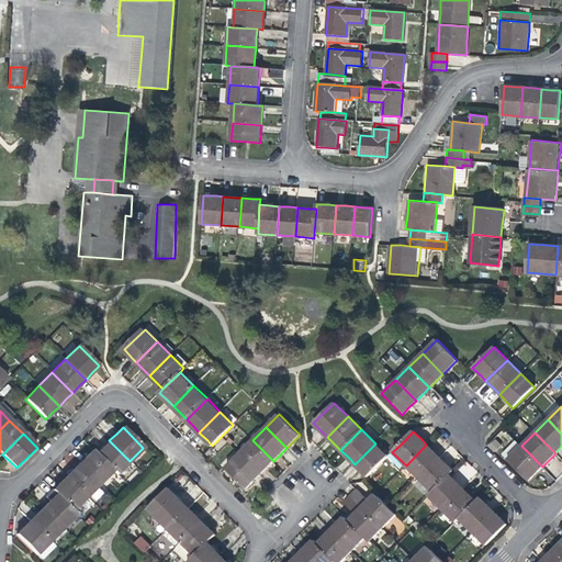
[(130,461),(109,440),(103,446),(96,453),(112,471),(116,475),(130,461)]
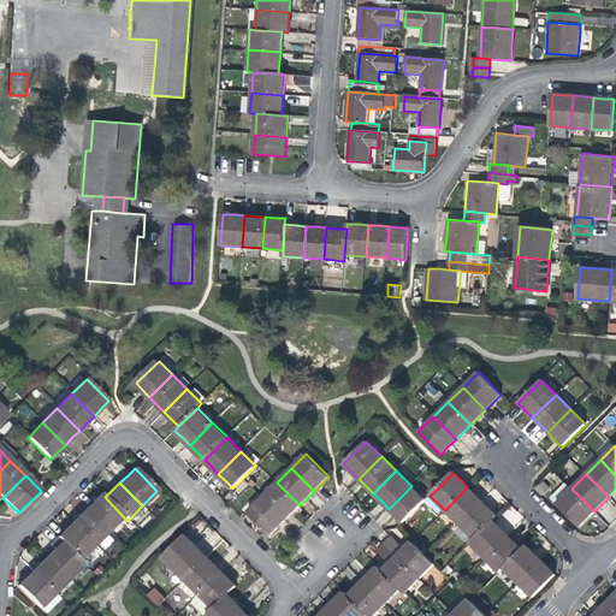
[(300,505),(277,483),(262,497),(285,520),(294,511),(300,505)]
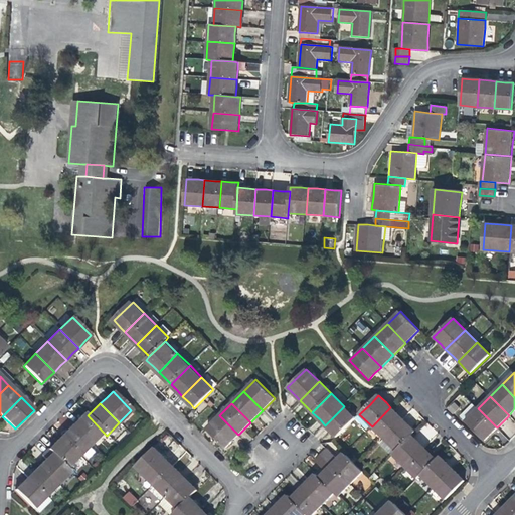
[(355,418),(344,406),(325,425),(331,432),(337,437),(355,418)]
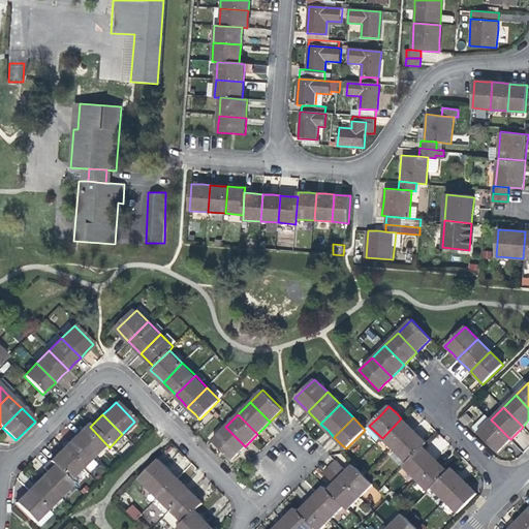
[(395,450),(414,431),(409,427),(401,418),(382,438),(395,450)]
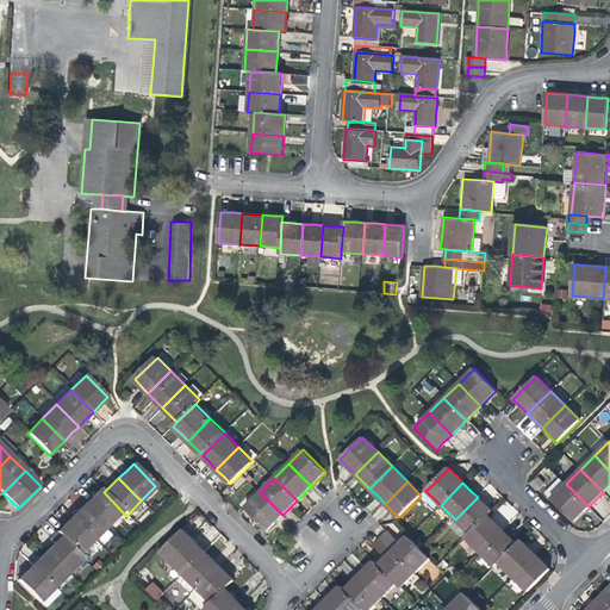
[(589,506),(566,484),(551,499),(573,521),(583,512),(589,506)]
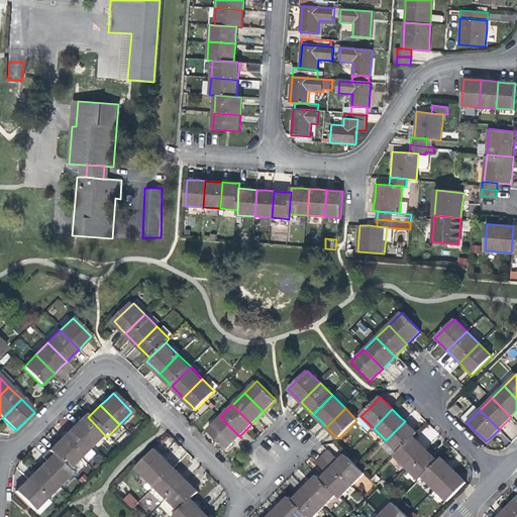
[(103,433),(88,417),(85,414),(78,420),(72,426),(91,446),(103,433)]
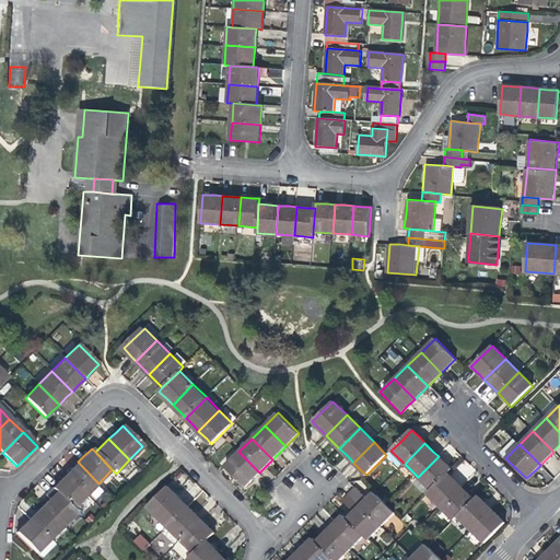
[(259,473),(238,452),(225,465),(245,486),(254,478),(259,473)]
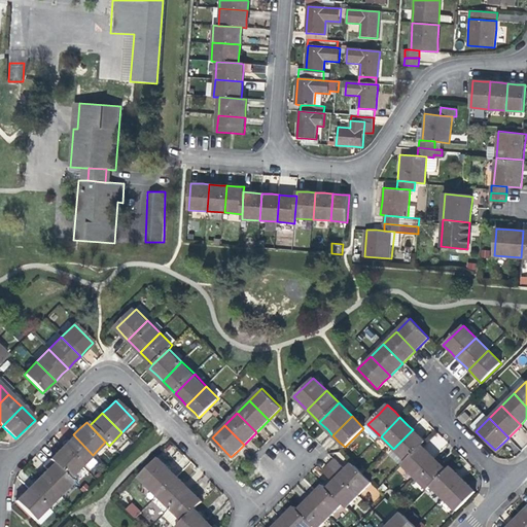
[(406,461),(421,446),(425,442),(418,435),(413,429),(393,449),(406,461)]
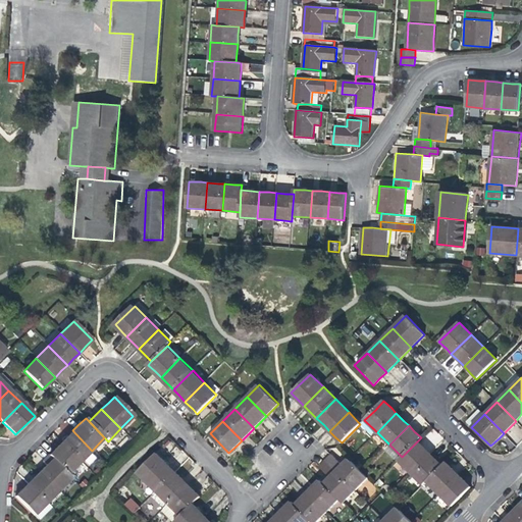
[(92,451),(72,430),(66,436),(59,444),(79,463),(92,451)]
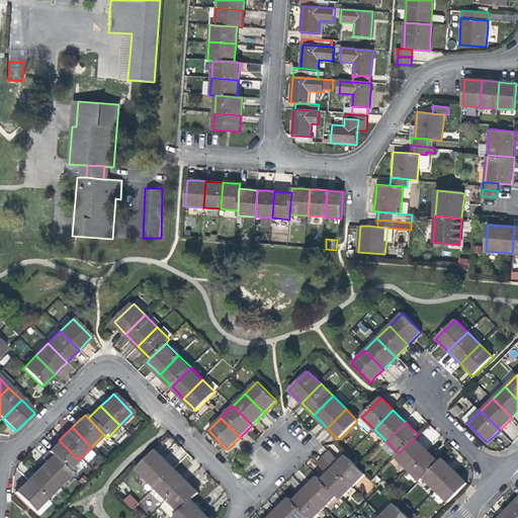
[(408,469),(427,450),(422,445),(414,438),(399,453),(396,456),(408,469)]
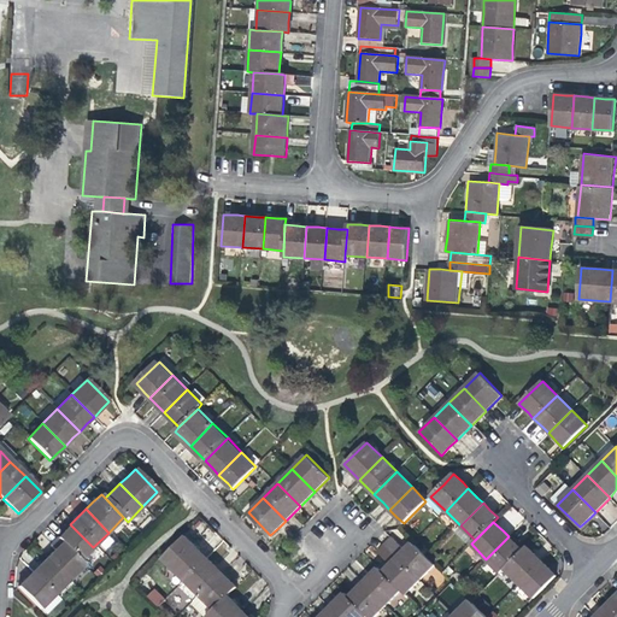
[(93,547),(70,524),(64,530),(56,538),(60,542),(78,560),(93,547)]
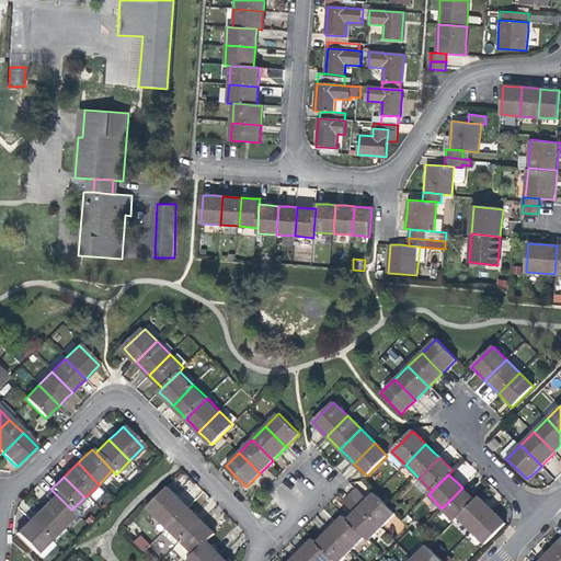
[(168,528),(187,507),(180,500),(168,488),(147,508),(168,528)]
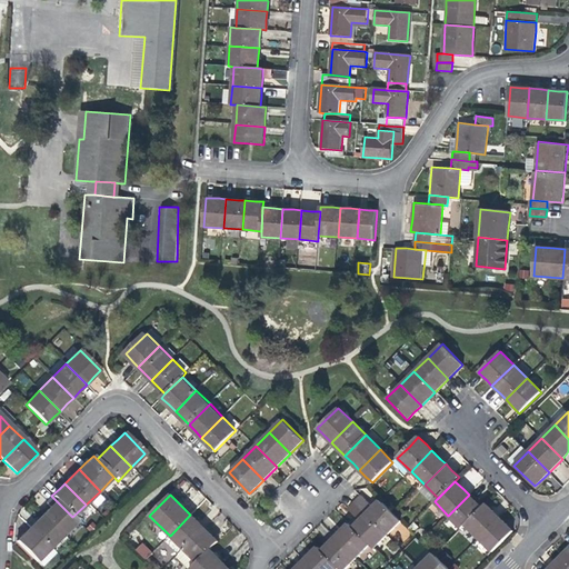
[(355,501),(367,513),(373,507),(361,495),(355,501)]
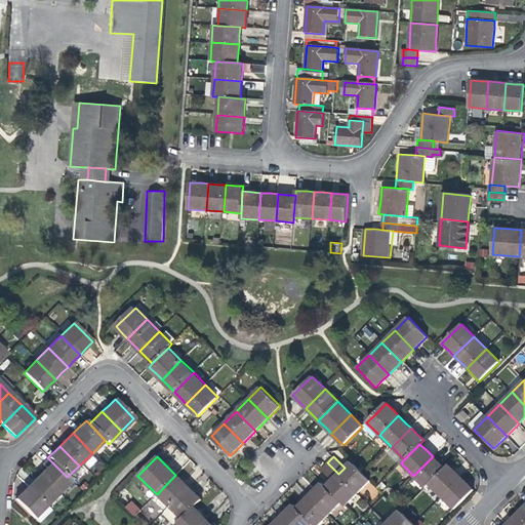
[(429,485),(444,469),(439,463),(433,456),(413,476),(426,487),(429,485)]
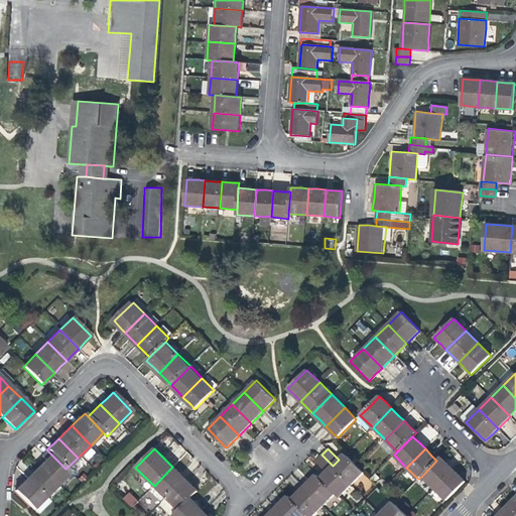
[(66,469),(50,454),(44,459),(37,466),(56,485),(69,473),(66,469)]
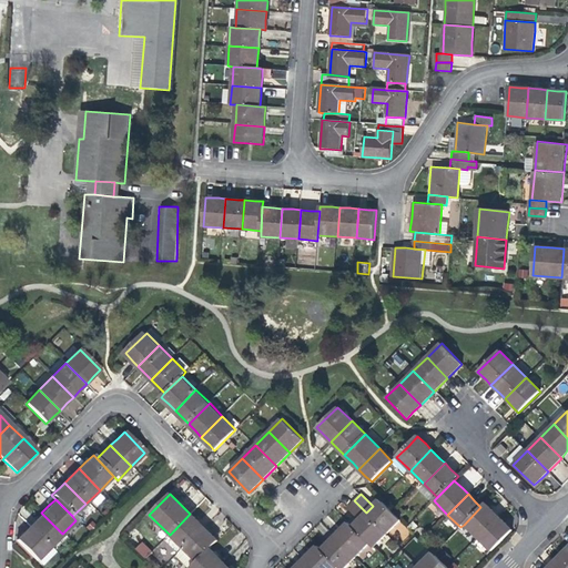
[(376,503),(373,506),(366,513),(387,534),(401,519),(379,499),(376,503)]
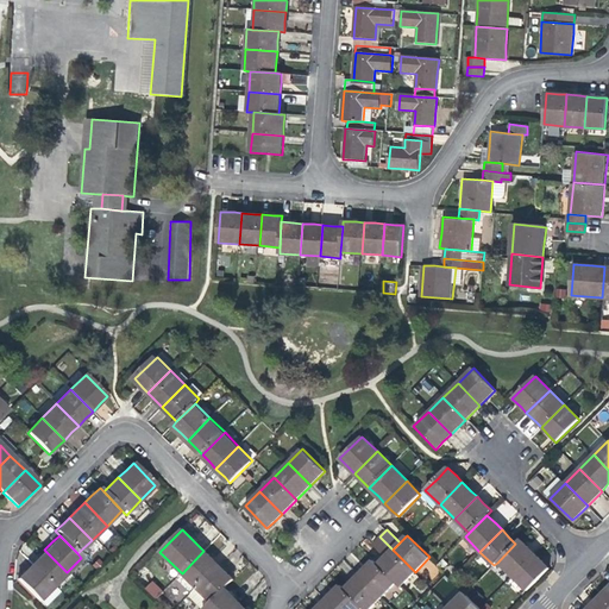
[(385,557),(393,550),(380,537),(372,544),(385,557)]
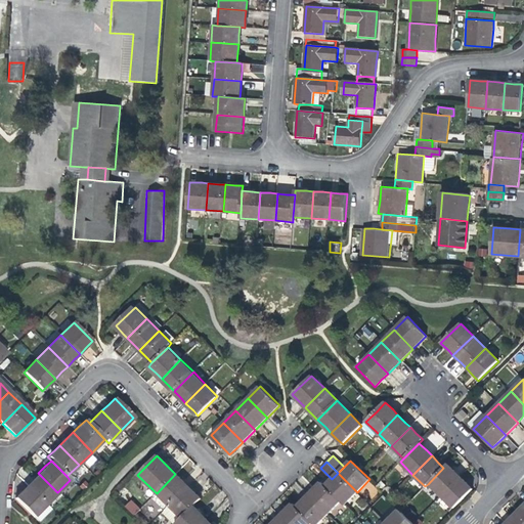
[(454,472),(447,465),(443,468),(428,484),(440,495),(460,477),(454,472)]
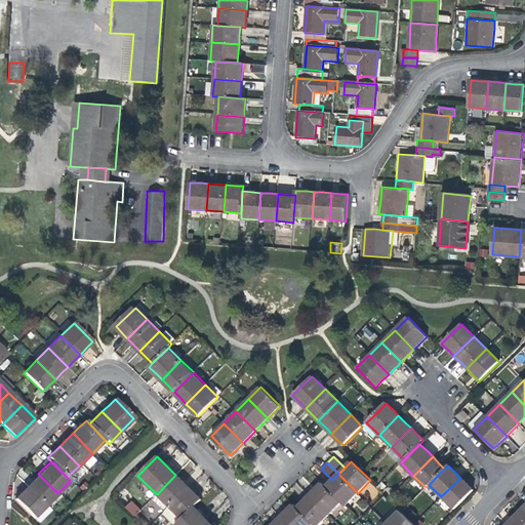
[(57,493),(38,474),(32,480),(26,486),(44,506),(57,493)]
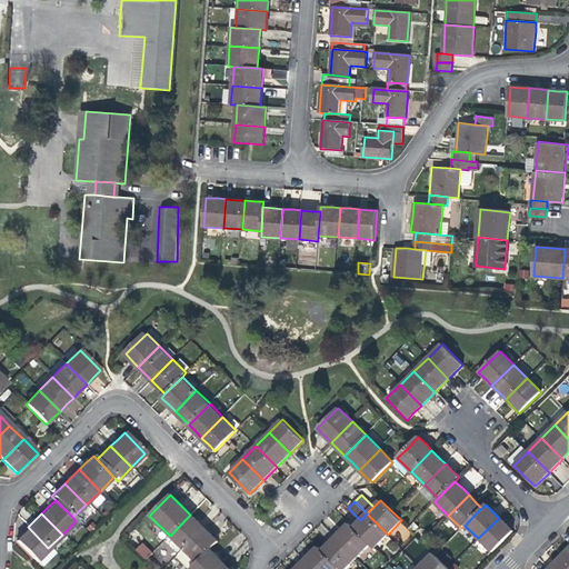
[(367,513),(360,520),(357,523),(353,527),(370,543),(375,548),(388,535),(367,513)]
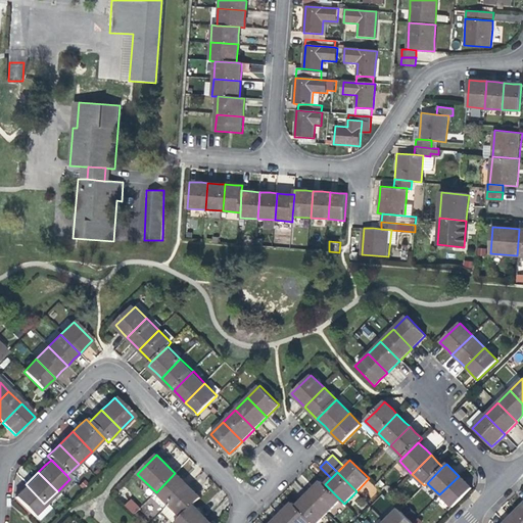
[(169,505),(188,485),(183,480),(175,473),(156,492),(169,505)]
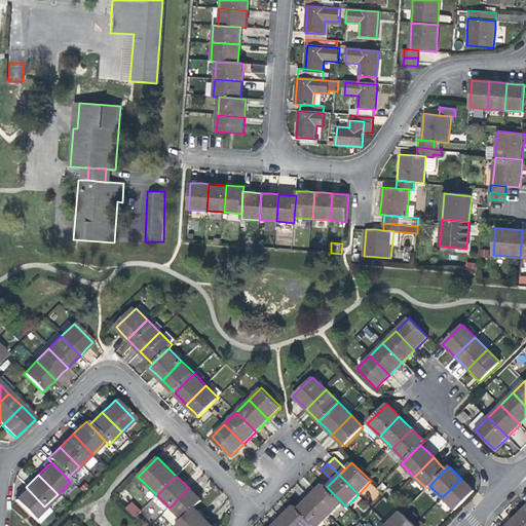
[(467,485),(461,479),(442,497),(455,511),(474,491),(467,485)]
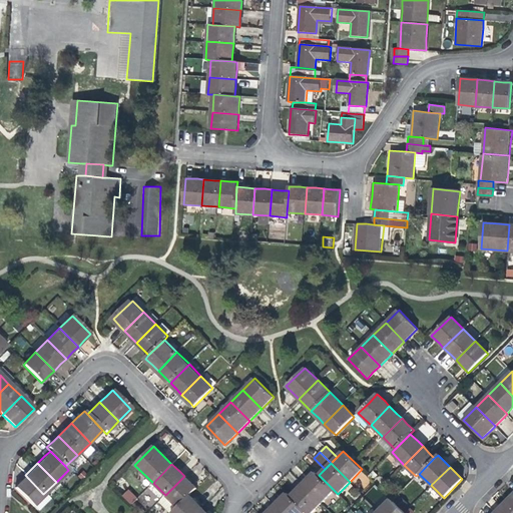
[(322,502),(334,490),(319,475),(315,472),(309,478),(303,484),(322,502)]
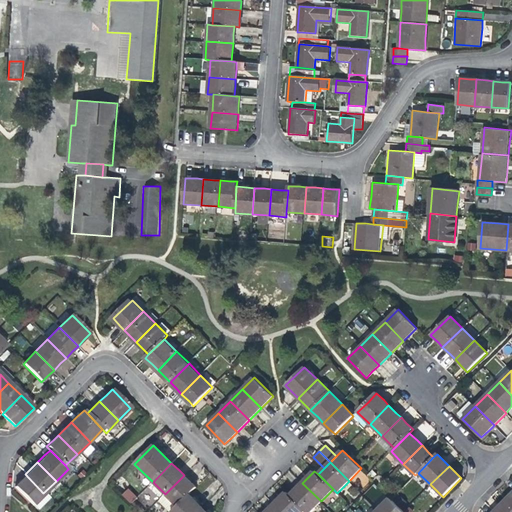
[(43,493),(25,474),(20,479),(13,486),(31,505),(43,493)]
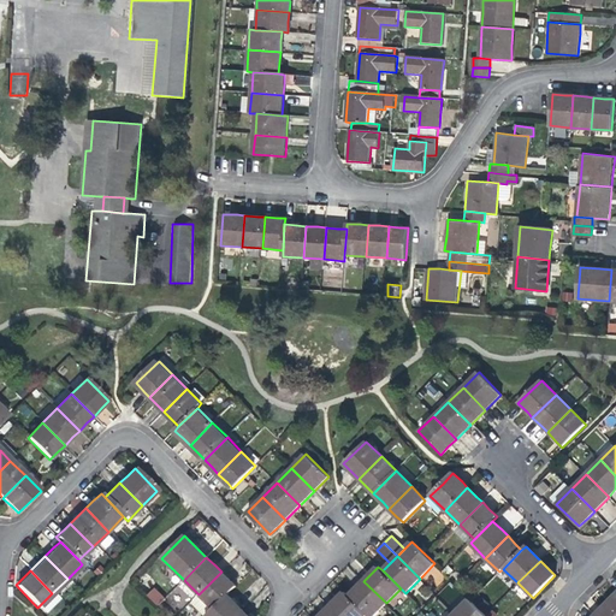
[(214,609),(227,596),(236,586),(229,579),(221,572),(199,594),(214,609)]
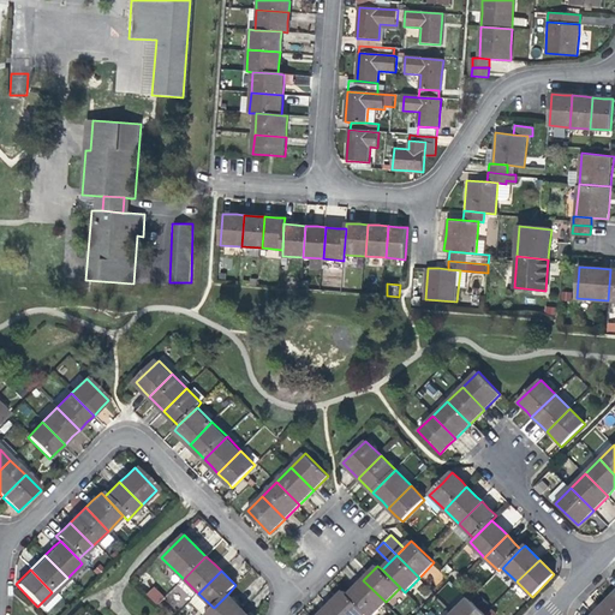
[(368,614),(372,614),(386,602),(363,580),(357,585),(348,595),(366,614),(368,614)]
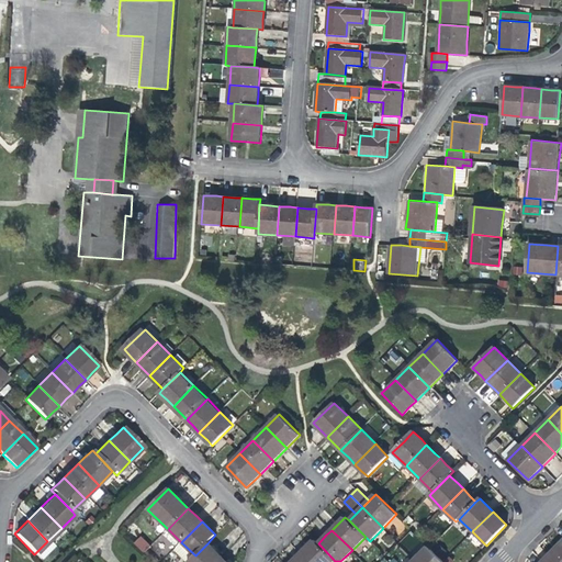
[(141,536),(133,543),(144,553),(150,547),(141,536)]
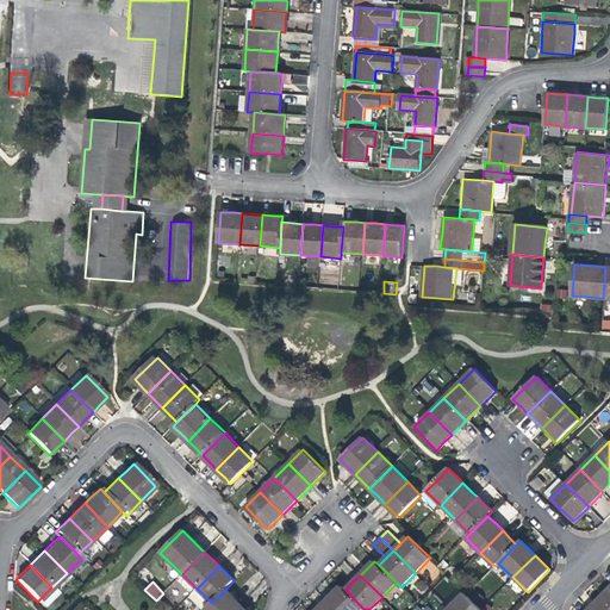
[(336,609),(361,609),(363,609),(346,590),(341,586),(334,593),(327,601),(336,609)]
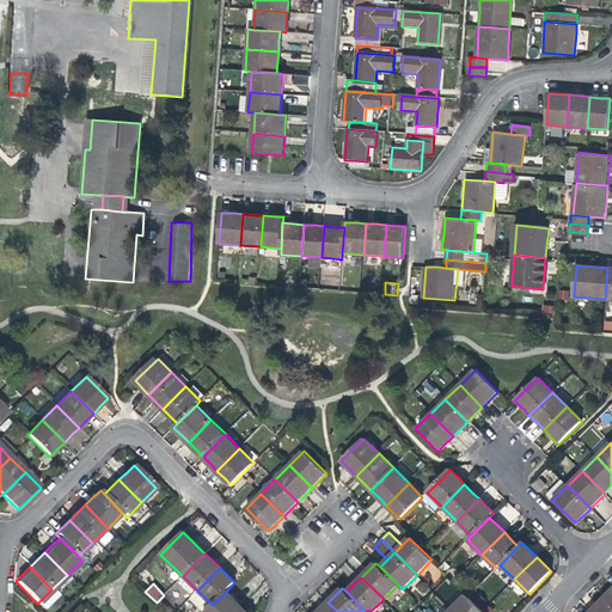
[(233,611),(240,605),(236,600),(226,592),(213,605),(206,611),(233,611)]
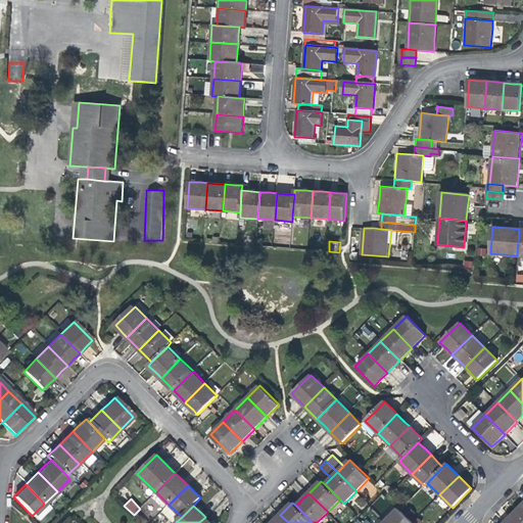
[(413,522),(397,508),(385,520),(388,522),(413,522)]
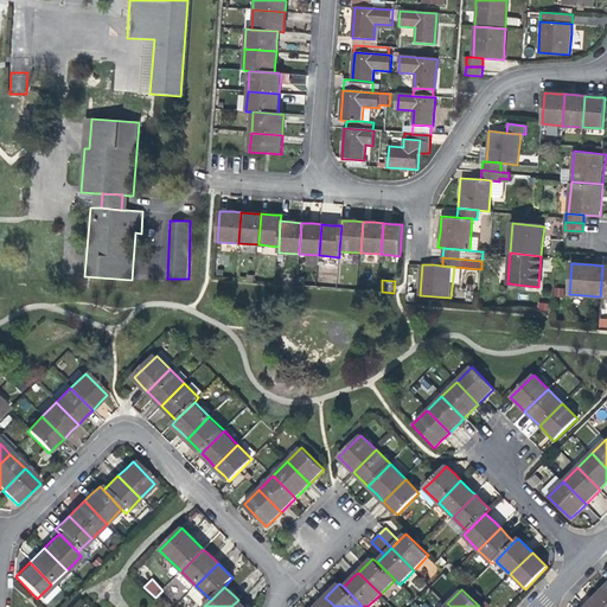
[(606,606),(606,598),(600,592),(594,598),(586,606),(606,606)]
